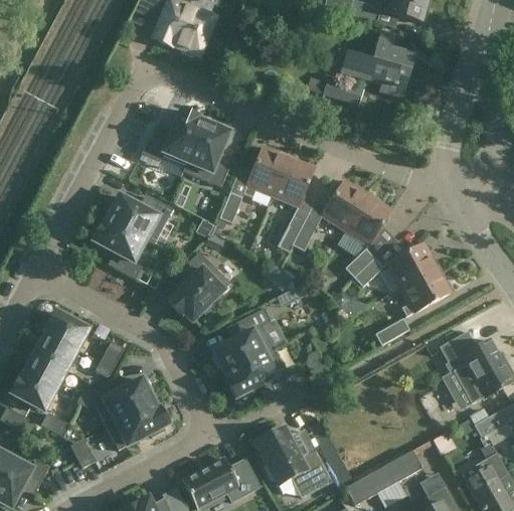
[(196,52),(200,53),(215,16),(176,0),(155,0),(152,7),(165,12),(154,37),(171,44),(172,42),(183,46),(181,50),(194,55),(196,52)]
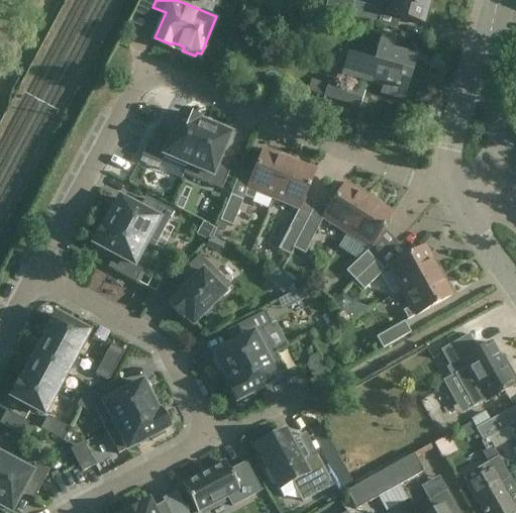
[(392,0),(392,2),(383,0),(378,0),(376,6),(354,0),(350,14),(379,22),(382,11),(425,24),(432,0),(392,0)]
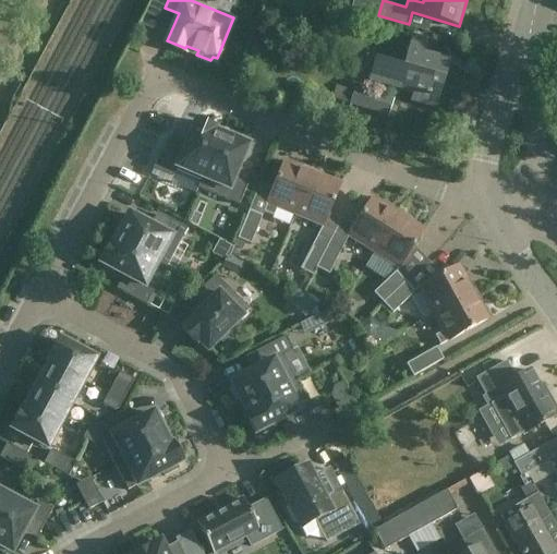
[(428,38),(413,34),(404,65),(375,57),(368,81),(413,93),(411,99),(438,107),(446,76),(450,61),(425,53),(428,38)]
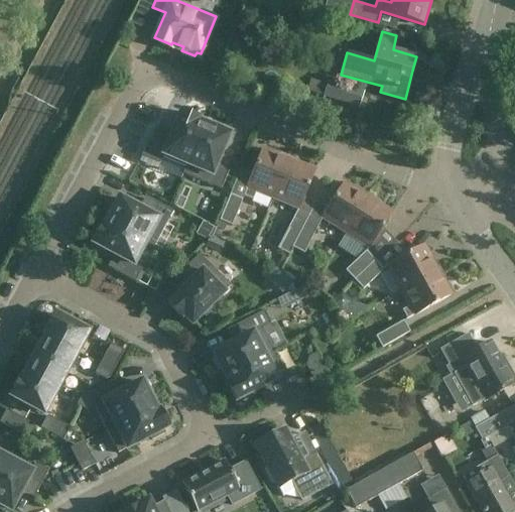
[(332,79),(327,94),(361,104),(366,90),(332,79)]
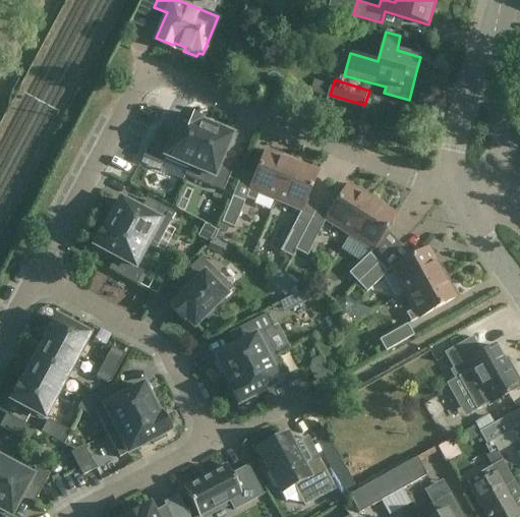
[(172,138),(156,132),(143,155),(162,162),(166,154),(190,163),(208,122),(200,119),(200,117),(184,110),(172,138)]
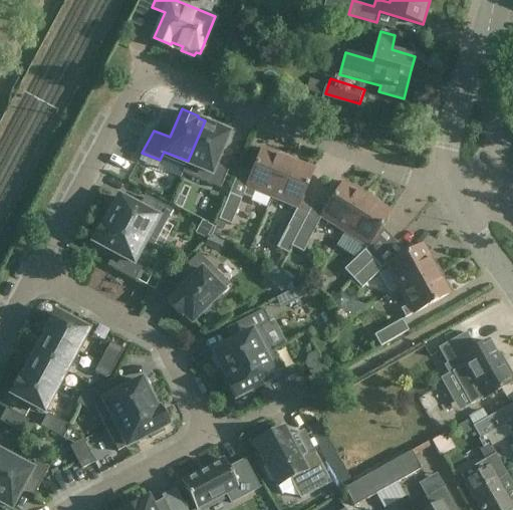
[(205,120),(188,161),(183,170),(221,186),(233,157),(220,151),(229,131),(226,130),(227,125),(214,119),(212,123),(205,120)]
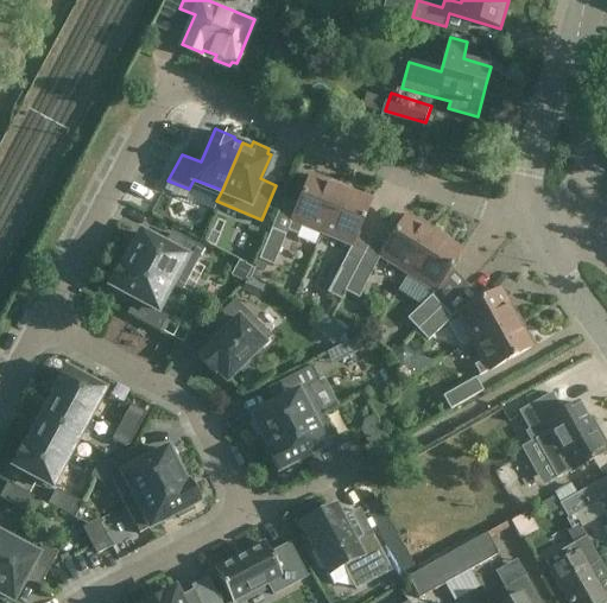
[(86,159),(82,176),(100,179),(103,163),(86,159)]
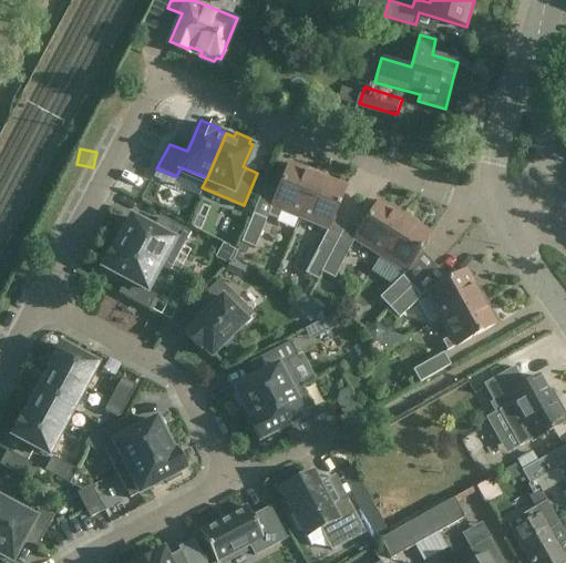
[(298,215),(317,171),(288,160),(269,203),(270,203),(267,212),(277,216),(280,207),(298,215)]
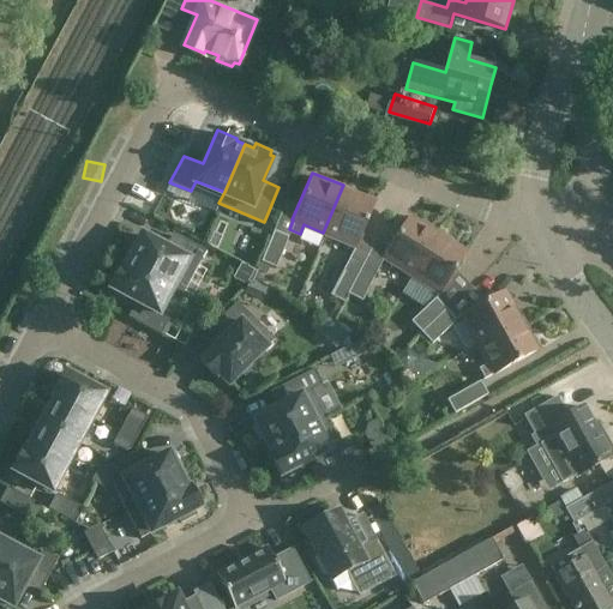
[(374,198),(343,185),(323,233),(354,246),(374,198)]
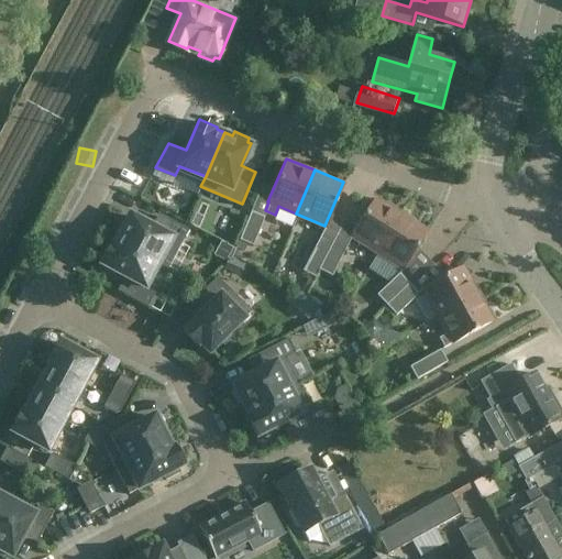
[(376,252),(400,215),(392,208),(393,206),(376,195),(350,236),(376,252)]
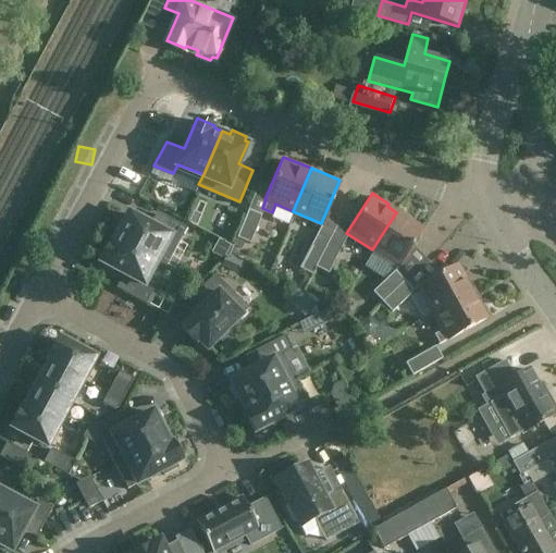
[(247,207),(236,235),(249,241),(261,212),(247,207)]
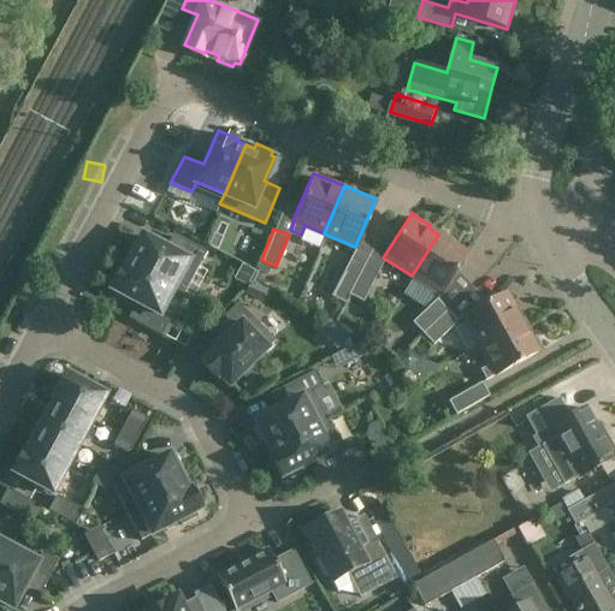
[(129,260),(176,285),(190,257),(200,262),(208,248),(182,233),(173,249),(143,232),(141,236),(137,233),(129,249),(134,251),(129,260)]
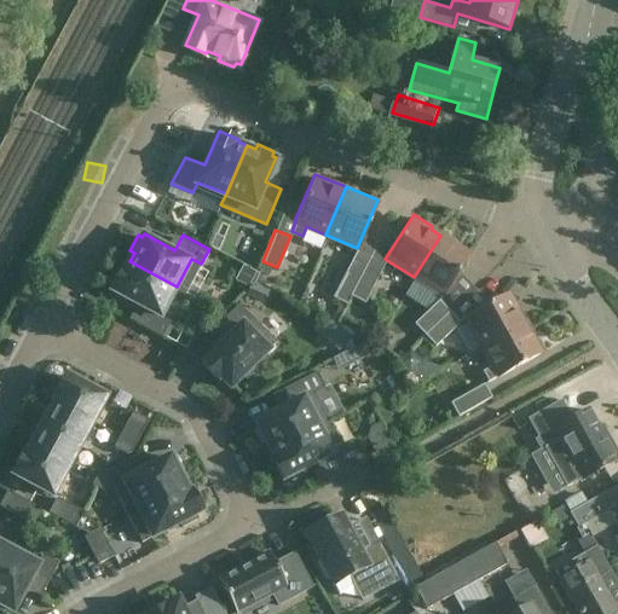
[(440,236),(414,277),(443,295),(471,252),(452,239),(450,242),(440,236)]
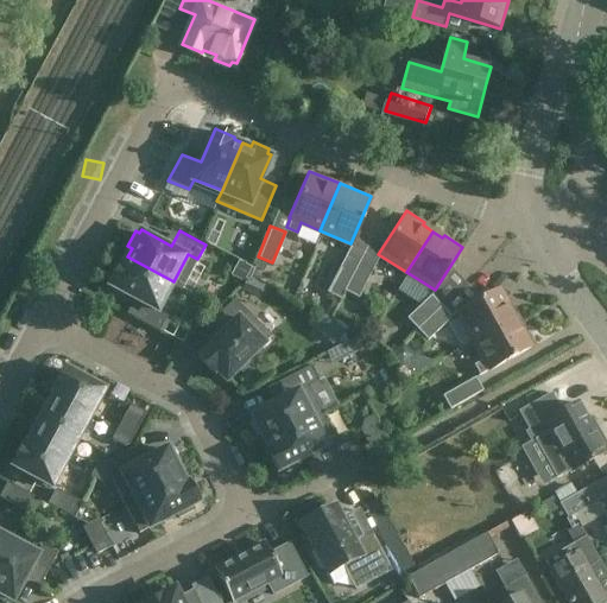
[(343,289),(359,259),(346,252),(326,290),(340,297),(343,289)]
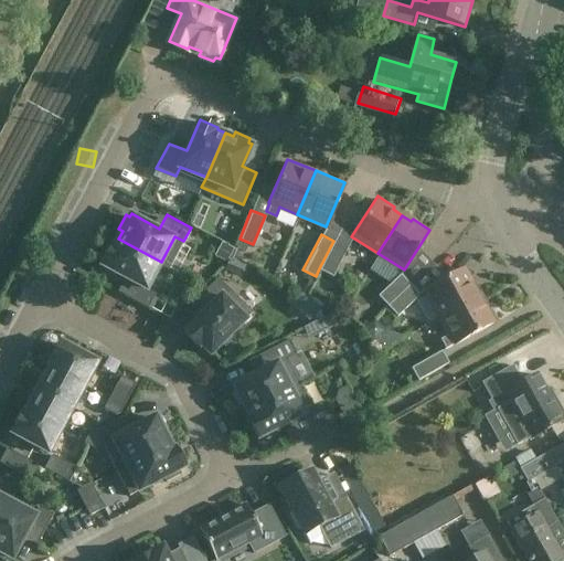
[(161,262),(118,239),(114,246),(112,245),(102,263),(132,279),(125,293),(149,306),(157,292),(147,286),(161,262)]
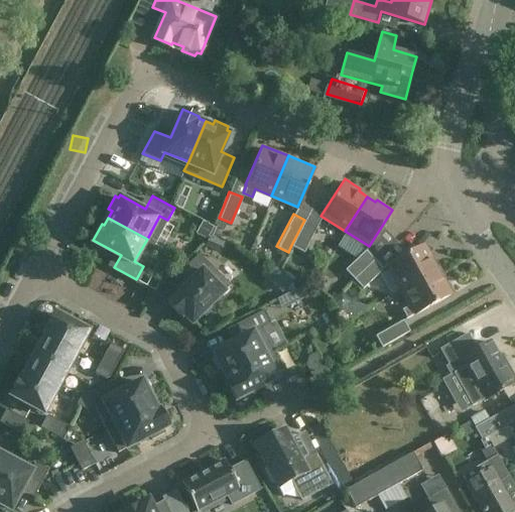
[(304,220),(291,245),(303,251),(316,226),(304,220)]
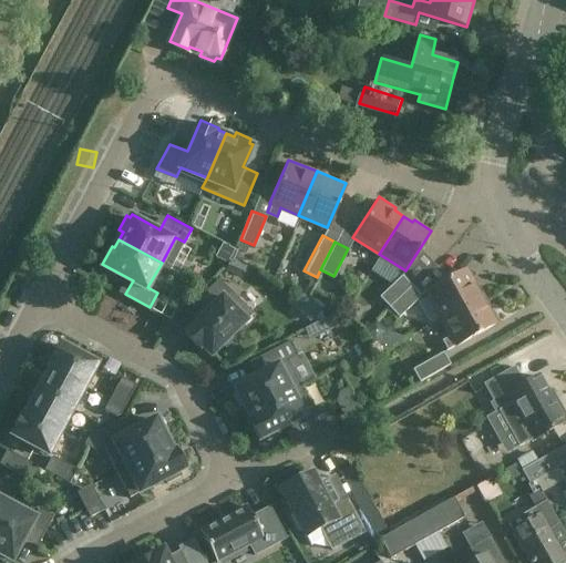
[(440,317),(482,294),(466,266),(425,289),(440,317)]
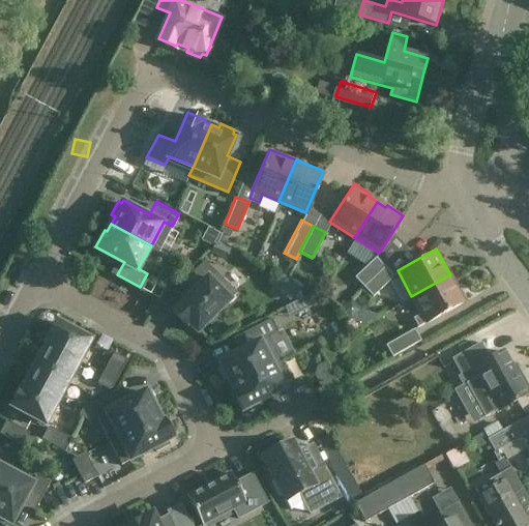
[(363,285),(384,265),(375,256),(354,275),(363,285)]
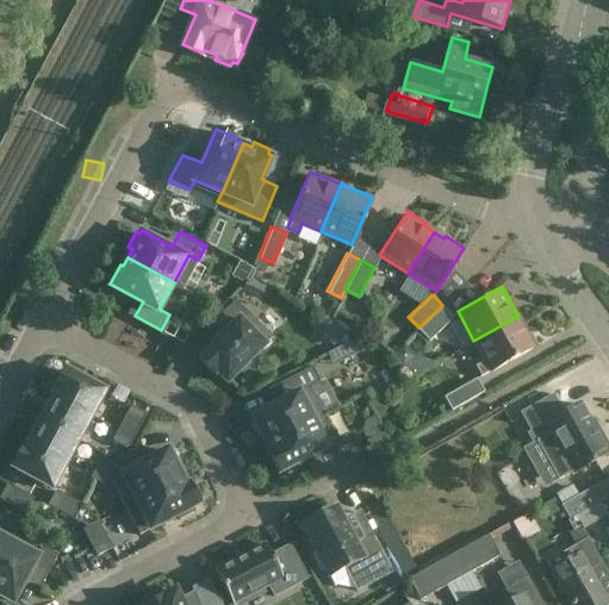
[(227,330),(200,356),(216,372),(218,369),(228,379),(241,367),(244,370),(256,359),(253,355),(273,334),(236,297),(215,318),(227,330)]
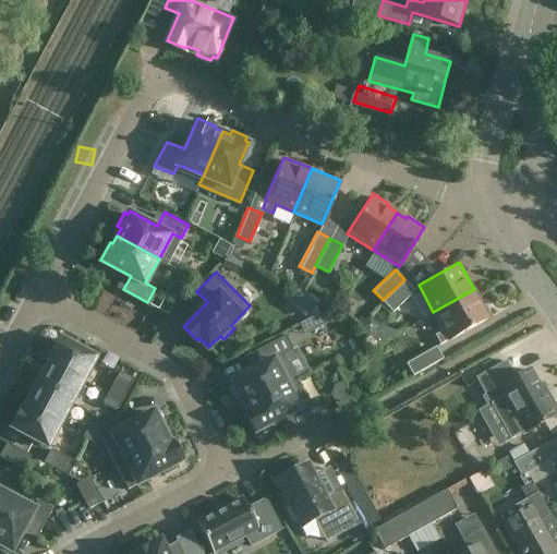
[(404,279),(383,300),(391,310),(414,289),(404,279)]
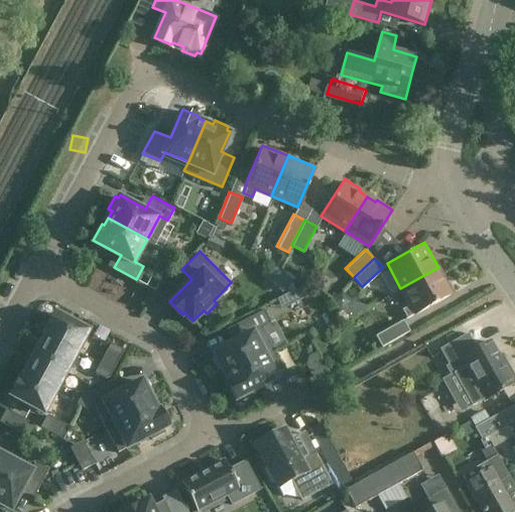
[(453,291),(438,267),(400,288),(409,303),(402,307),(407,316),(414,312),(453,291)]
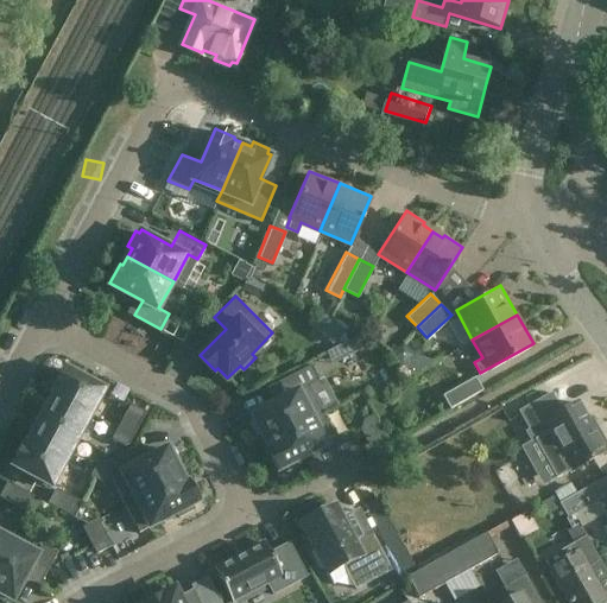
[(267,439),(324,410),(311,382),(321,378),(314,362),(276,381),(284,397),(253,412),(255,417),(251,419),(258,433),(263,431),(267,439)]
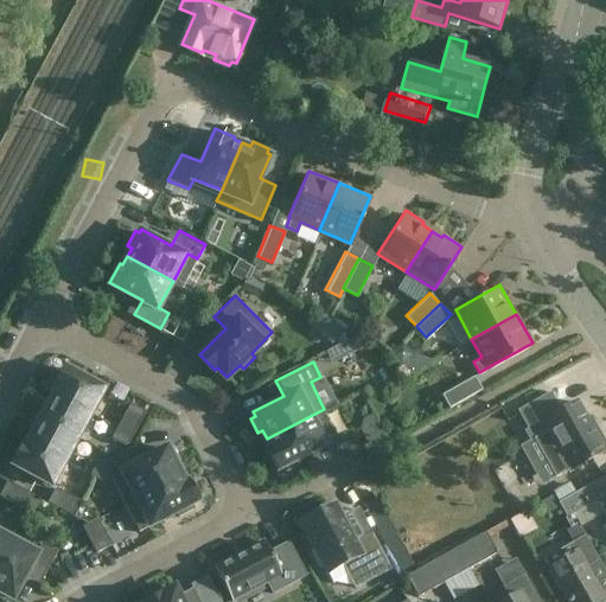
[(57,385),(55,391),(91,410),(104,386),(65,365),(55,384),(57,385)]
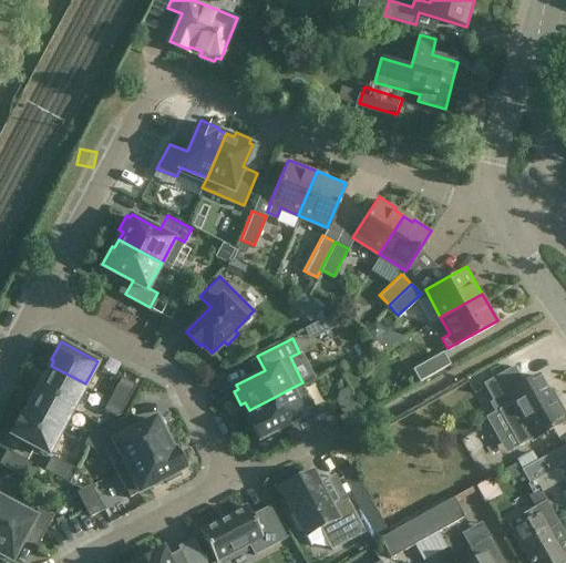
[(443,350),(412,367),(419,380),(450,362),(443,350)]
